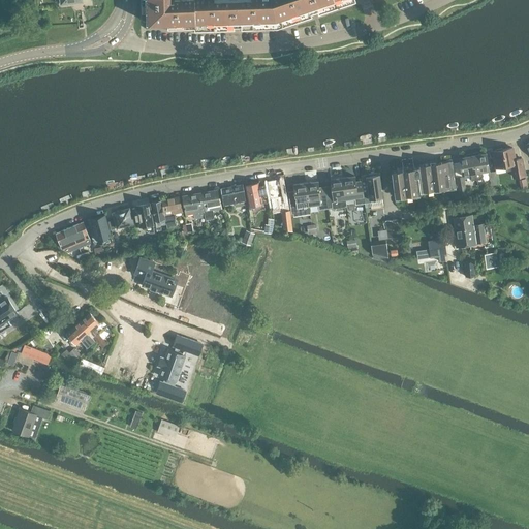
[(355,3),(354,0),(231,0),(232,0),(214,1),(214,0),(174,0),(175,1),(168,1),(167,0),(146,0),(147,23),(167,22),(167,31),(194,30),(194,32),(235,31),(235,23),(241,22),(241,31),(278,30),(312,18),(309,9),(315,7),(318,16),(355,3)]
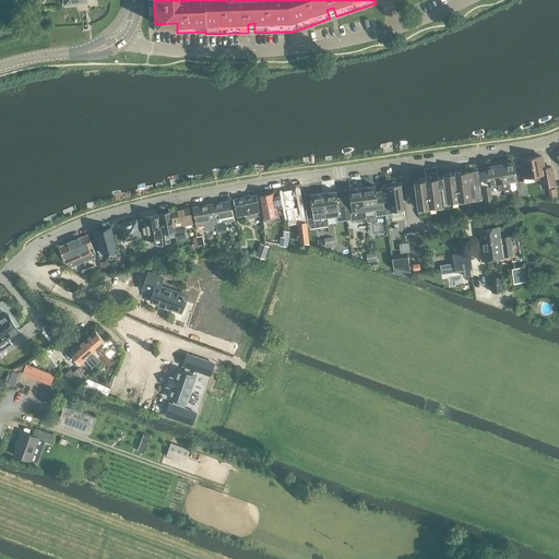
[(554,185),(552,181),(550,167),(543,169),(540,156),(531,157),(530,157),(524,158),(523,159),(520,159),(523,177),(539,174),(542,187),(554,185)]
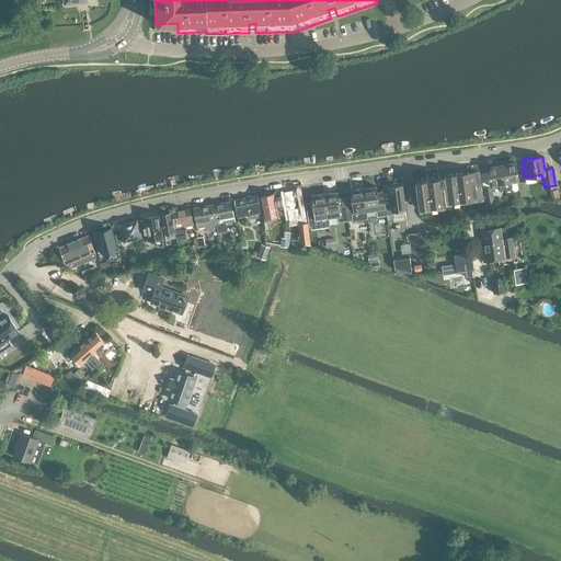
[(500,164),(505,190),(511,189),(510,181),(518,180),(515,161),(500,164)]
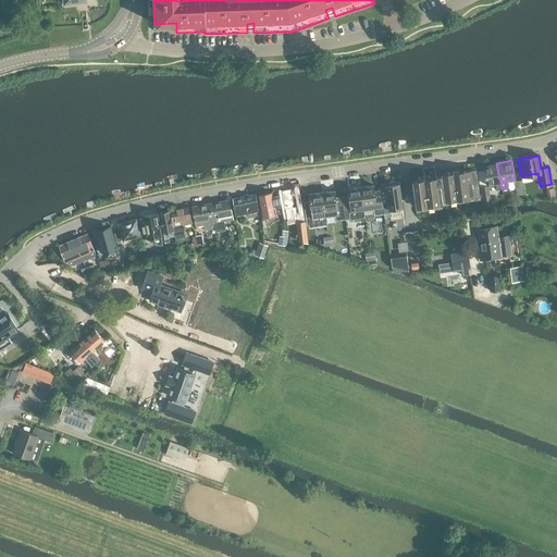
[(502,188),(496,163),(482,165),(485,184),(494,182),(495,189),(502,188)]
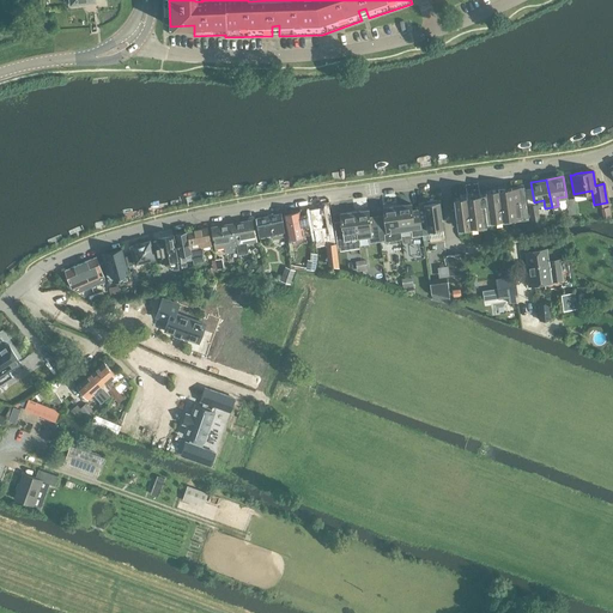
[(454,198),(457,226),(483,223),(483,220),(489,219),(490,223),(528,218),(523,186),(486,192),(486,193),(454,198)]
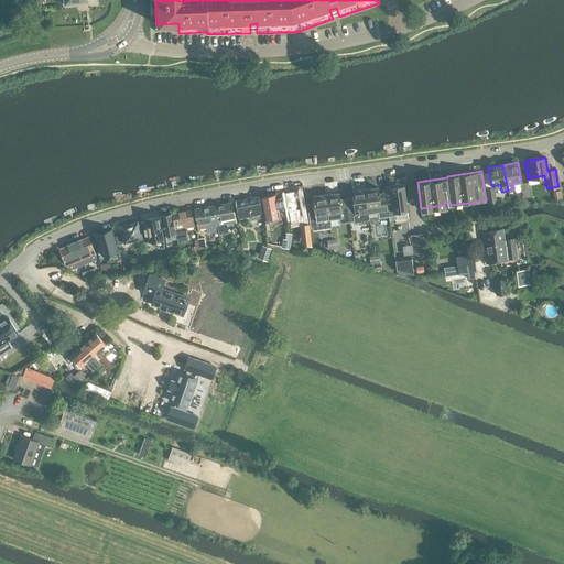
[(528,182),(520,183),(522,197),(530,196),(528,182)]
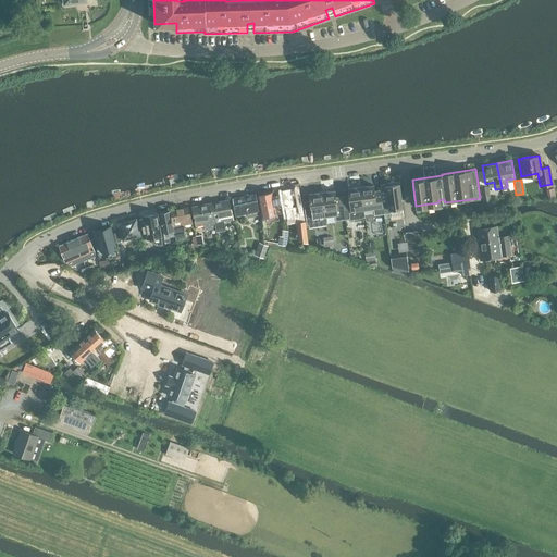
[(381,190),(384,213),(391,212),(391,209),(401,208),(399,193),(400,192),(399,182),(387,183),(388,185),(385,186),(386,189),(381,190)]
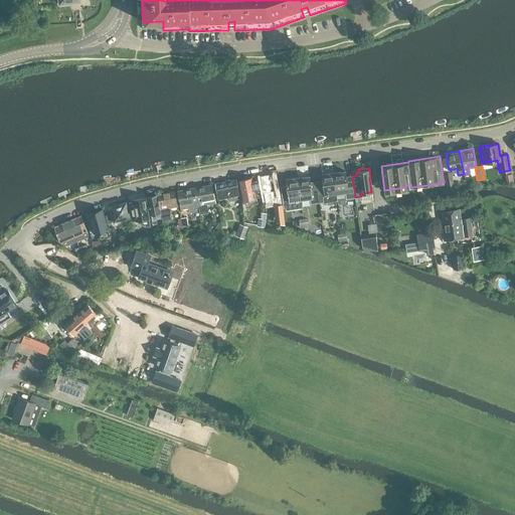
[(355,197),(352,176),(346,177),(345,171),(333,173),(336,194),(345,193),(346,198),(355,197)]
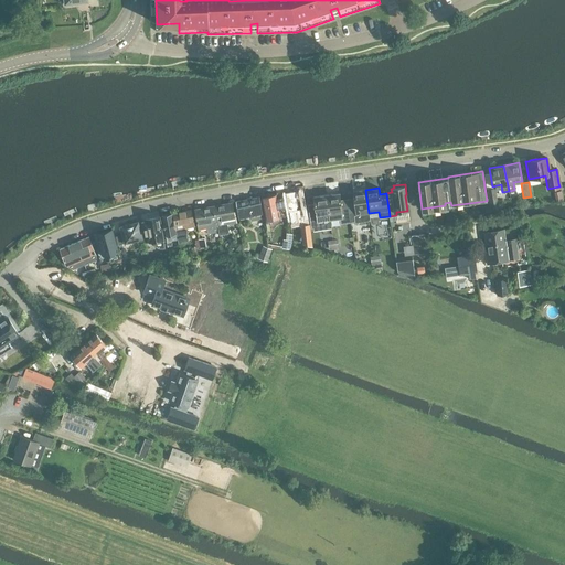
[(494,189),(487,190),(489,204),(497,202),(494,189)]
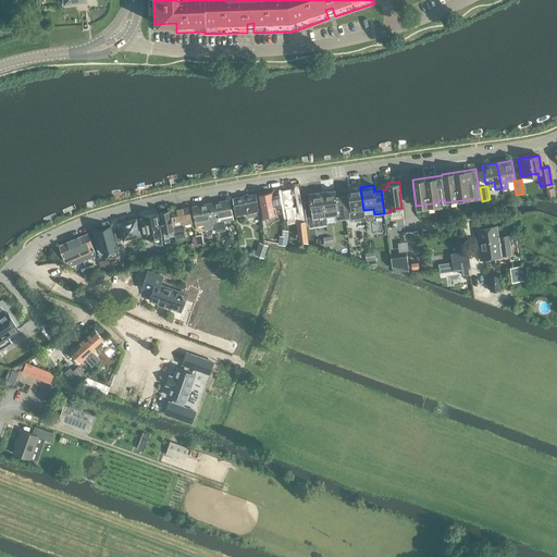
[(294,187),(281,190),(287,220),(299,218),(299,220),(306,219),(304,203),(298,205),(296,196),(296,197),(294,187)]
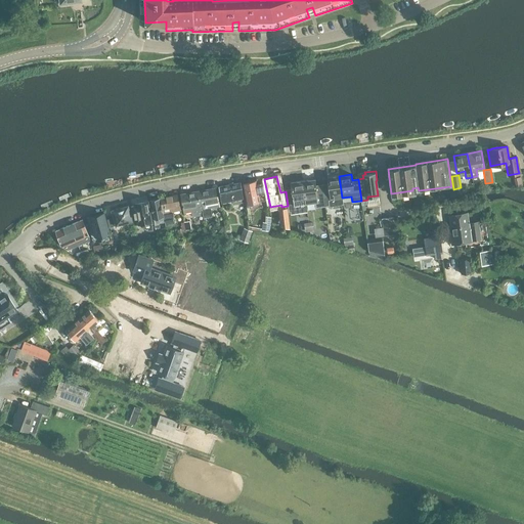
[(321,184),(324,206),(332,205),(332,208),(339,206),(343,206),(339,176),(328,177),(328,183),(321,184)]
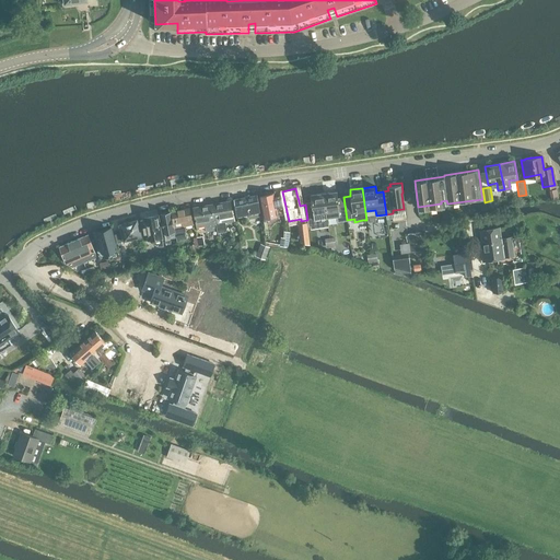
[(324,193),(326,217),(336,216),(337,221),(347,220),(343,197),(337,198),(337,191),(324,193)]
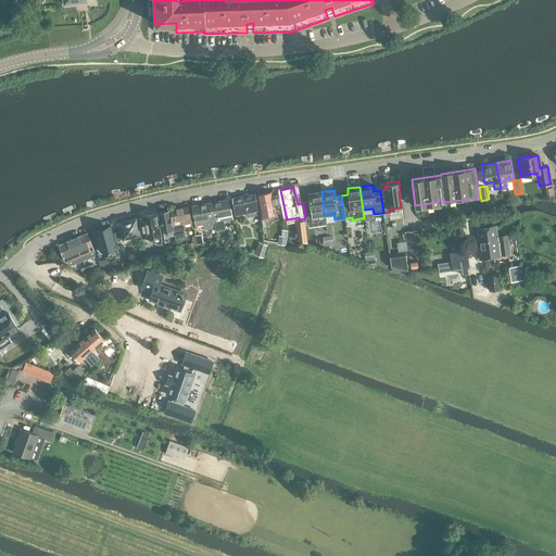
[(264,193),(257,194),(261,212),(261,215),(262,219),(276,217),(276,214),(282,212),(279,194),(272,196),(270,191),(268,192),(267,191),(264,191),(264,193)]
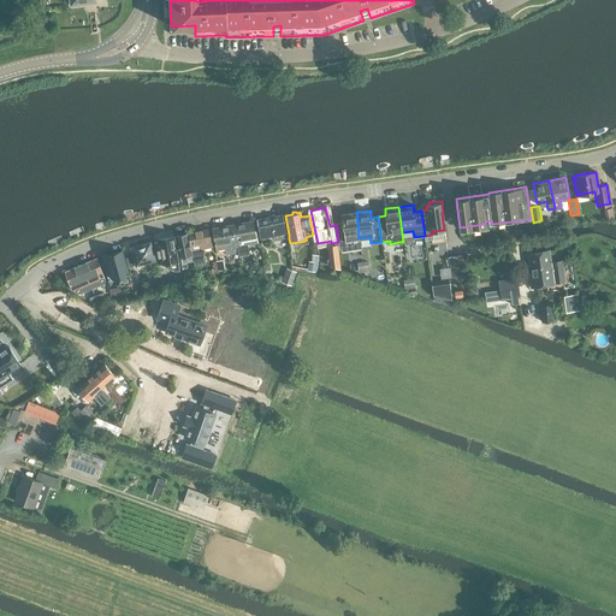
[(342,221),(336,221),(336,225),(338,242),(338,248),(341,248),(342,252),(361,249),(359,238),(356,212),(342,214),(342,221)]
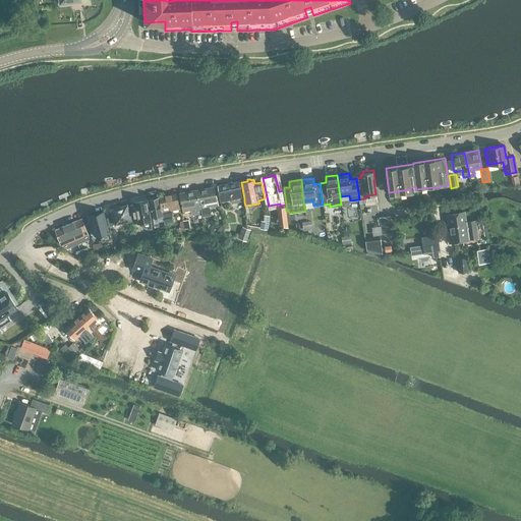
[(238,181),(218,185),(220,200),(230,198),(231,203),(241,200),(240,196),(241,196),(238,181)]
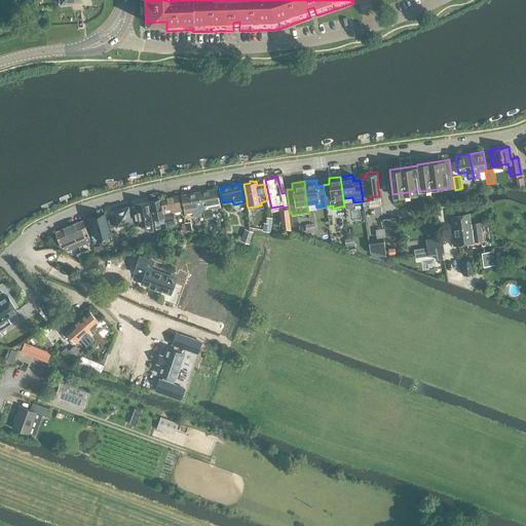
[(213,218),(212,209),(219,208),(216,188),(199,191),(203,216),(203,219),(213,218)]
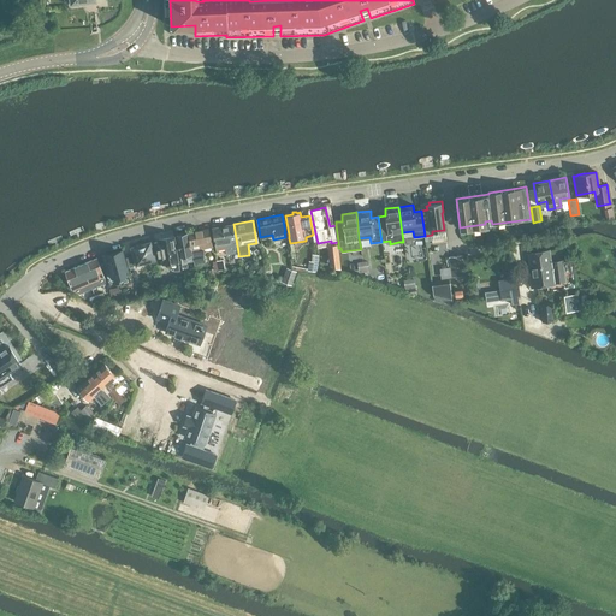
[(234,224),(212,227),(217,249),(225,248),(226,255),(238,253),(234,224)]
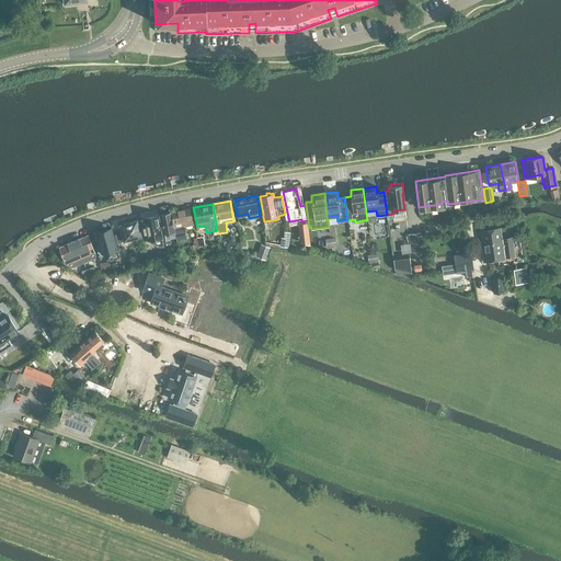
[(186,240),(184,227),(193,225),(190,208),(171,212),(176,241),(186,240)]
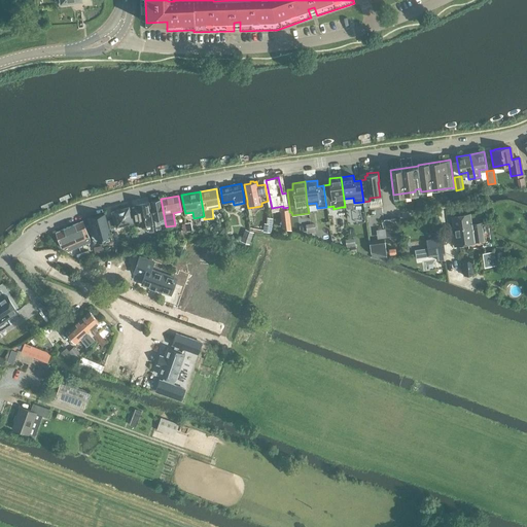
[(160,199),(150,201),(155,225),(165,223),(160,199)]
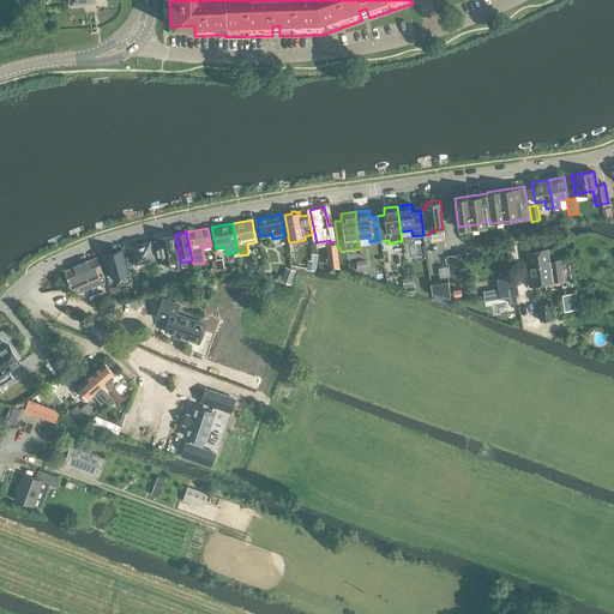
[(158,241),(155,241),(155,244),(157,257),(158,262),(162,262),(166,260),(166,262),(167,263),(167,264),(168,265),(168,266),(169,266),(170,268),(172,269),(173,269),(174,270),(175,270),(176,270),(178,270),(179,270),(178,257),(175,251),(173,235),(160,238),(158,239),(158,241)]
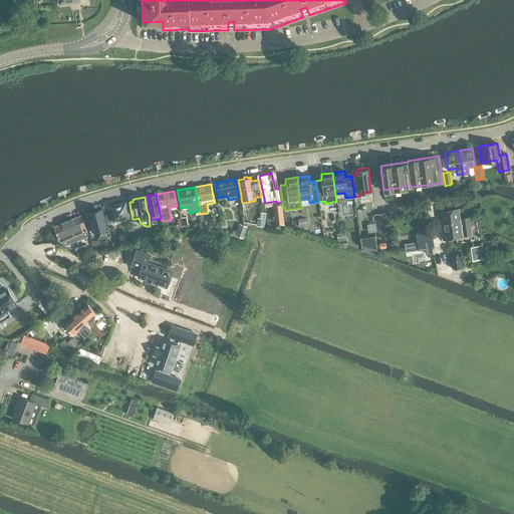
[(105,215),(107,223),(130,217),(125,201),(108,206),(110,213),(105,215)]
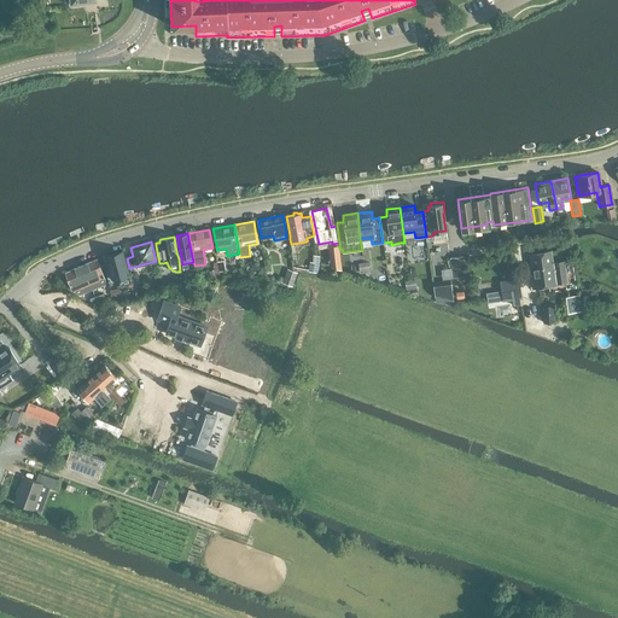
[(332,266),(334,267),(342,269),(338,245),(330,246),(332,266)]
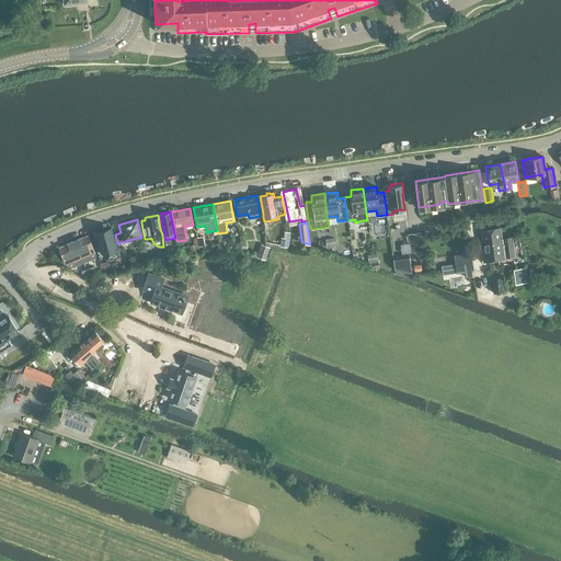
[(111,253),(118,251),(112,227),(111,227),(112,228),(96,232),(102,254),(103,254),(103,253),(107,252),(110,251),(111,253)]
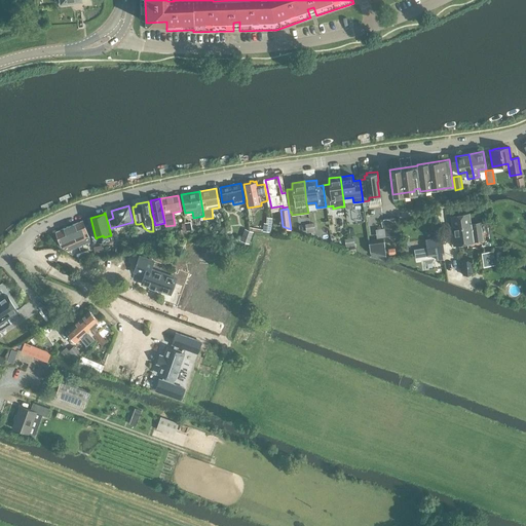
[(452,233),(453,245),(474,241),(474,240),(481,239),(479,223),(470,224),(468,214),(451,216),(454,232),(452,233)]
